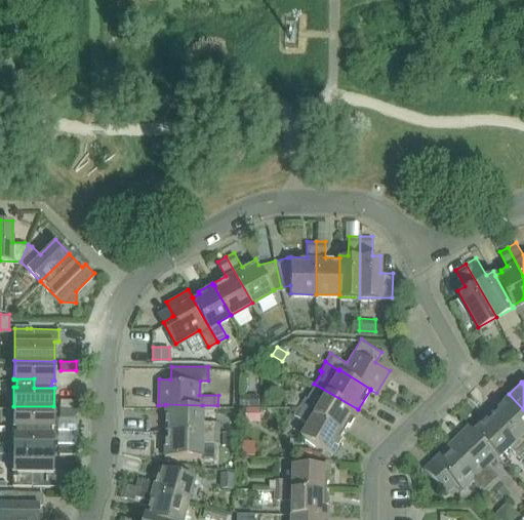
[(305,395),(299,403),(314,411),(314,412),(346,431),(358,409),(314,384),(307,396),(305,395)]
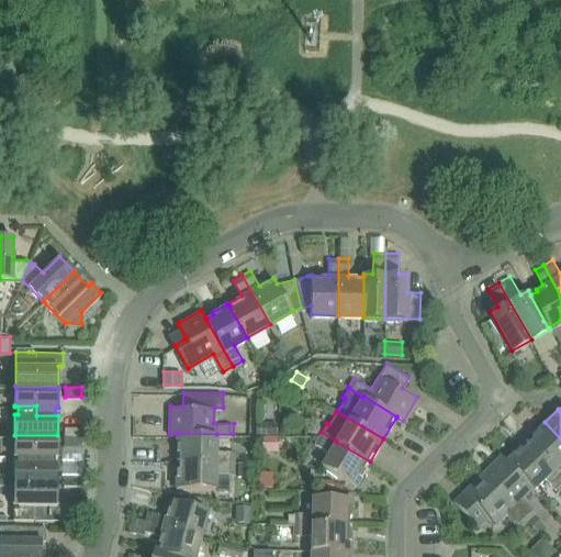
[(257,421),(257,433),(277,433),(277,421),(257,421)]
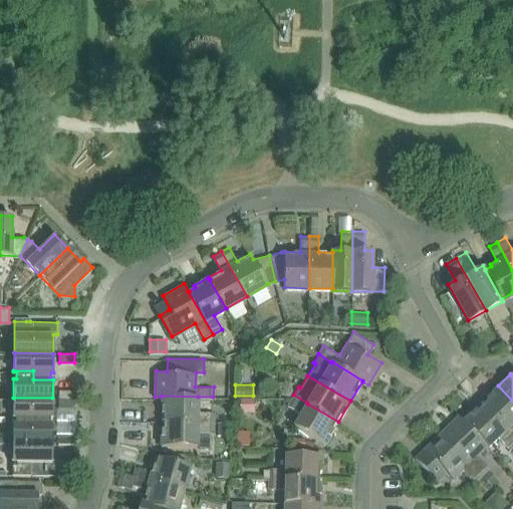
[(488,399),(483,404),(512,435),(512,401),(498,386),(486,397),(488,399)]
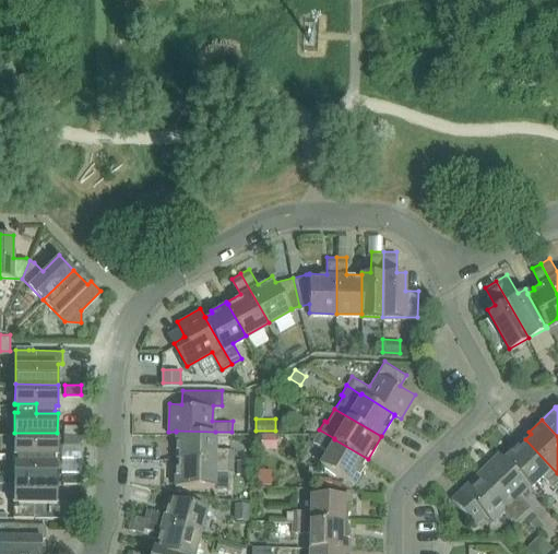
[(63,424),(63,433),(80,433),(80,424),(63,424)]
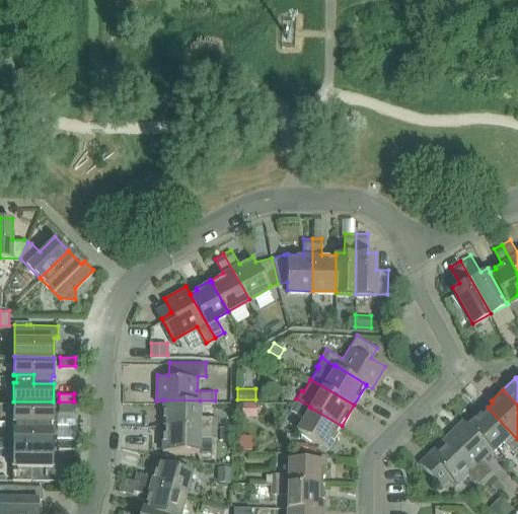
[(310,407),(296,398),(291,408),(305,416),(297,429),(328,447),(342,426),(310,408),(310,407)]
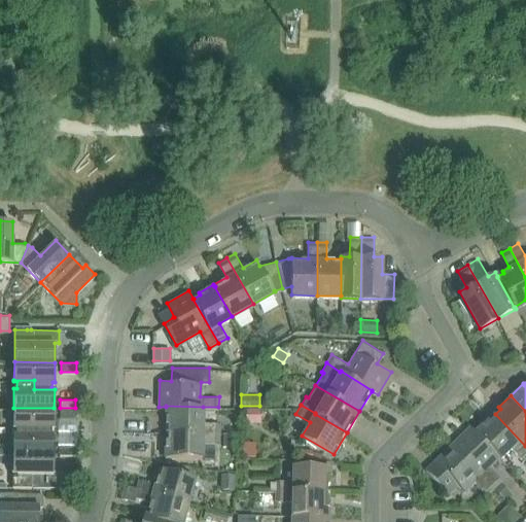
[(166,406),(166,407),(166,423),(168,423),(168,430),(219,431),(219,421),(203,421),(203,407),(166,406)]
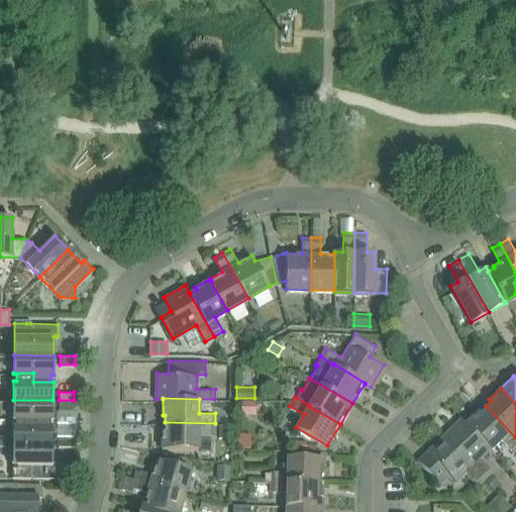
[(50,425),(50,419),(53,419),(53,400),(13,400),(13,418),(33,418),(32,426),(53,426),(53,425),(50,425)]
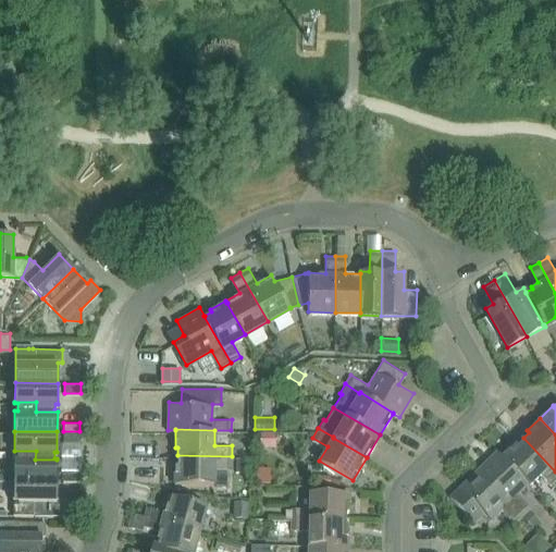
[(79,431),(63,431),(63,441),(79,441),(79,431)]
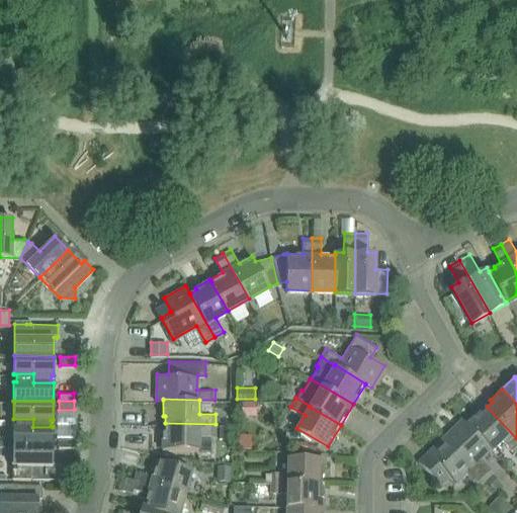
[(243,409),(243,411),(257,411),(257,401),(243,401),(243,409)]
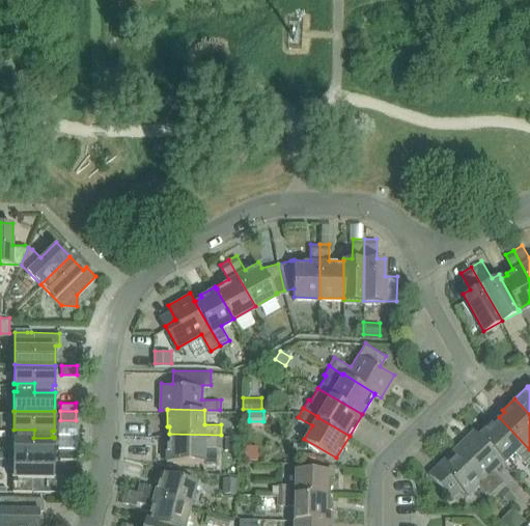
[(529,460),(529,449),(499,417),(493,423),(491,421),(479,433),(503,458),(504,460),(515,449),(527,462),(529,460)]
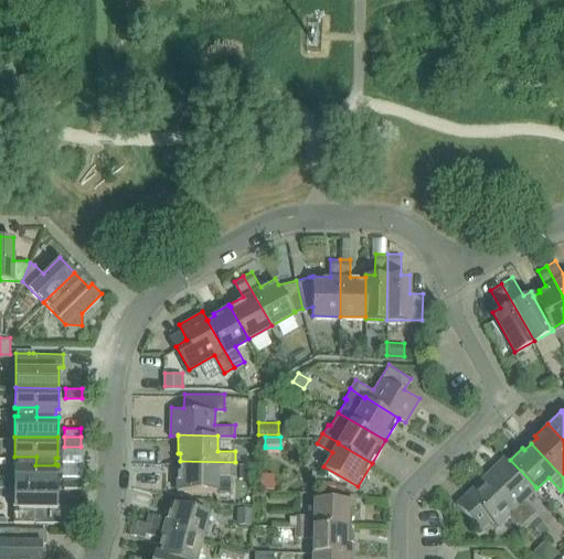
[(524,497),(535,486),(510,460),(504,454),(486,473),(530,519),(538,512),(524,497)]
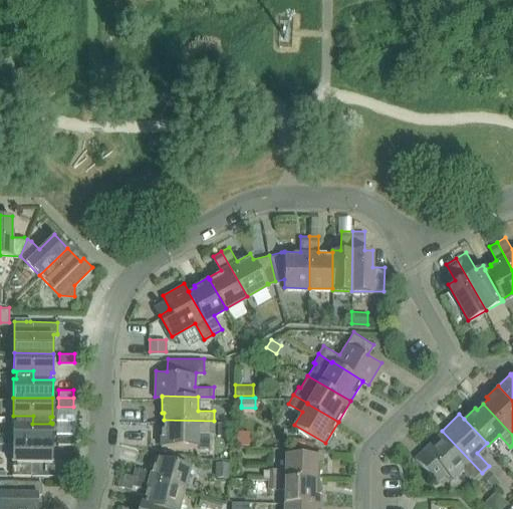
[(33,416),(13,416),(13,417),(15,417),(15,423),(13,423),(12,442),(52,442),(52,424),(32,424),(33,416)]
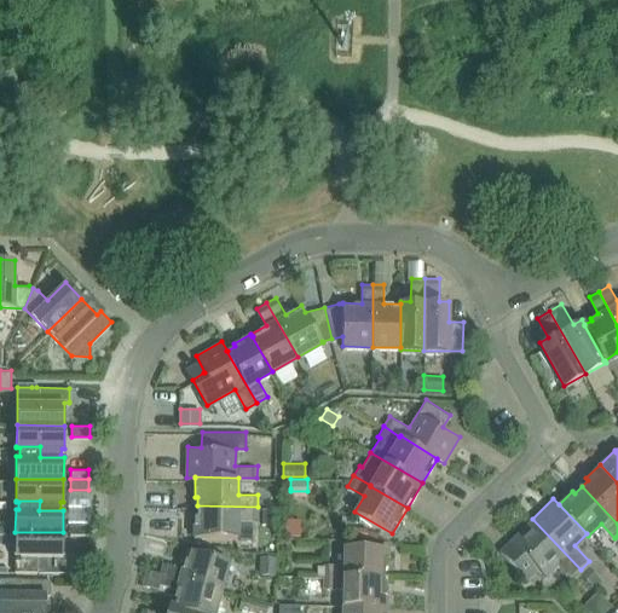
[(258,507),(197,505),(197,515),(195,515),(194,536),(237,536),(238,519),(258,519),(258,507)]
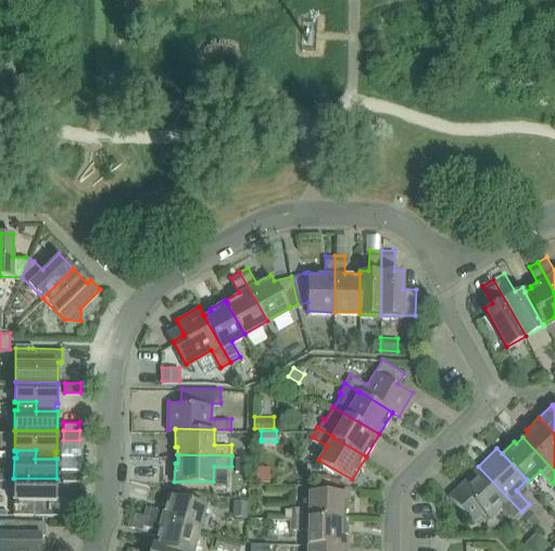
[(236,455),(235,468),(248,468),(249,455),(236,455)]
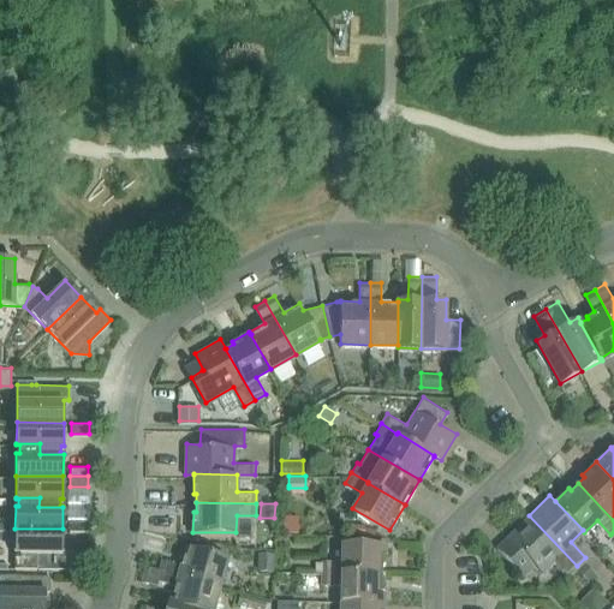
[(506,537),(500,543),(498,547),(517,567),(524,574),(535,565),(541,571),(554,559),(568,574),(577,566),(529,515),(506,537)]
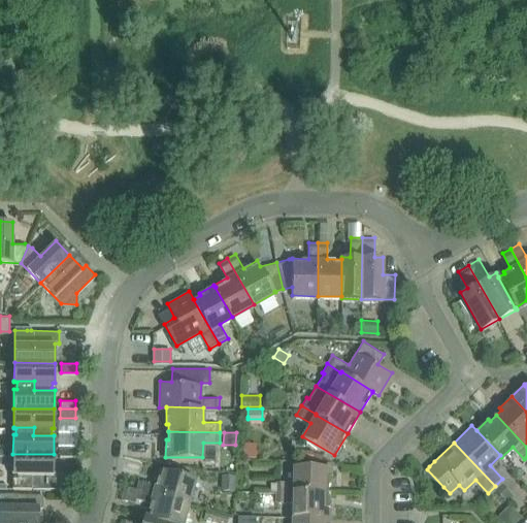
[(75,446),(60,446),(60,455),(75,455),(75,446)]
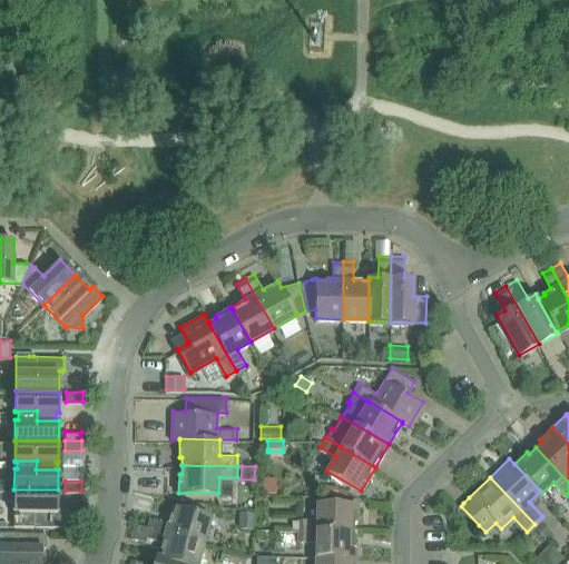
[(325,485),(325,494),(339,494),(339,485),(325,485)]
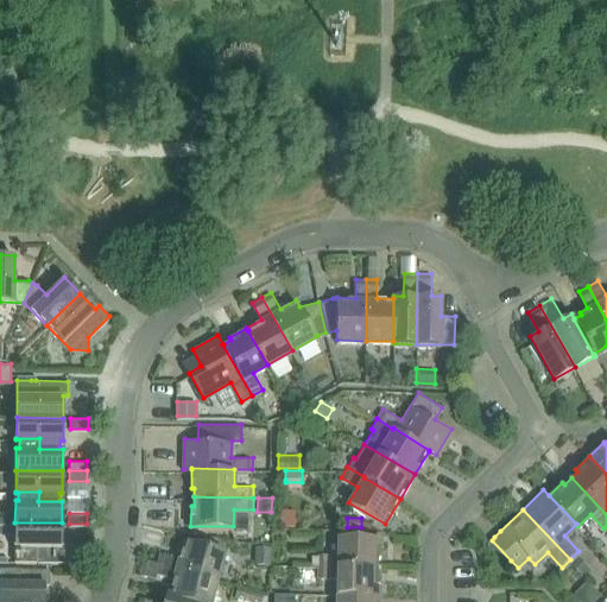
[(65,561),(65,545),(62,545),(62,523),(14,523),(14,559),(65,561)]
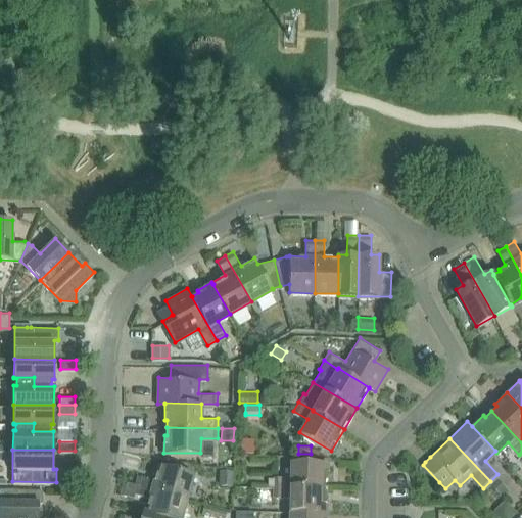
[(274,485),(325,486),(325,478),(327,478),(328,461),(291,461),(290,475),(274,475),(274,485)]
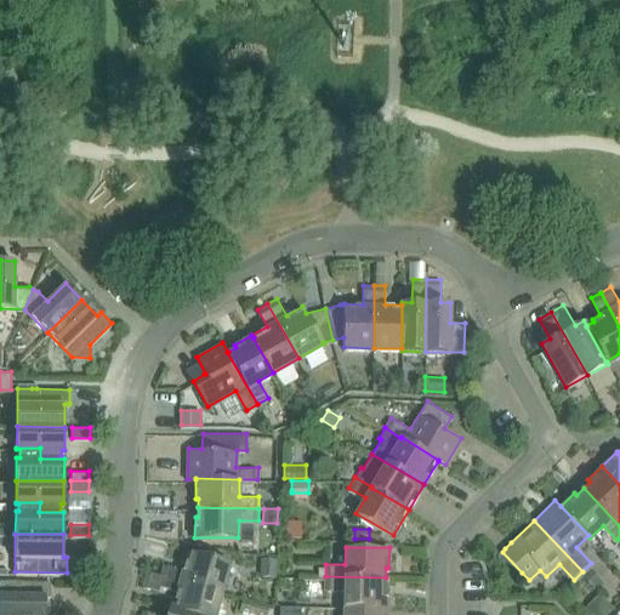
[(164,563),(161,573),(222,590),(231,562),(191,551),(188,561),(186,559),(183,568),(164,563)]
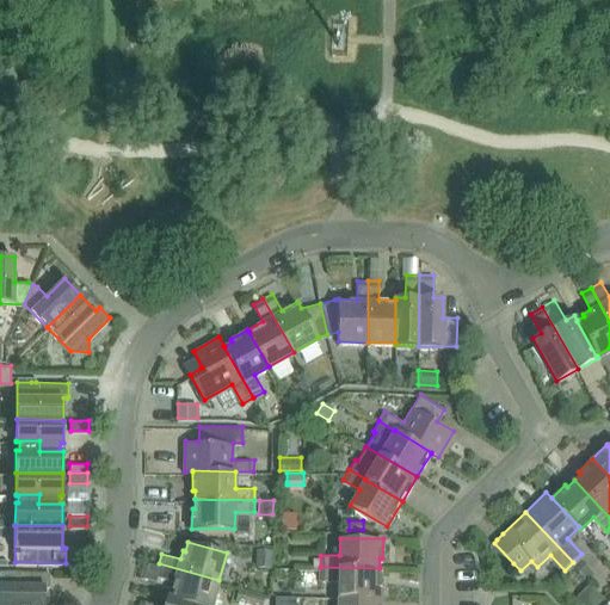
[(257,547),(256,565),(272,565),(272,548),(257,547)]
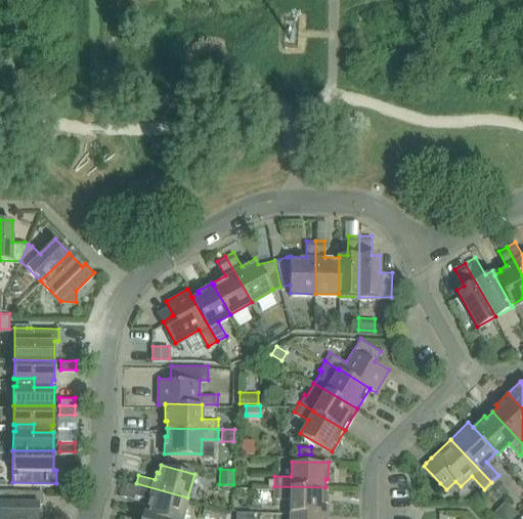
[(499,477),(493,483),(500,491),(507,485),(499,477)]
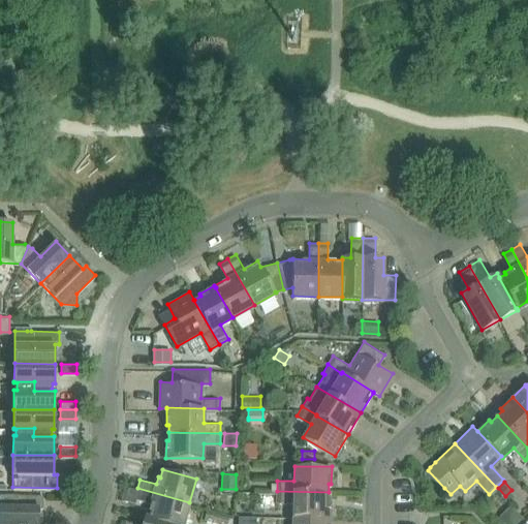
[(183,523),(189,502),(137,488),(137,489),(124,485),(121,498),(135,503),(136,498),(151,501),(149,510),(151,510),(149,517),(175,523),(183,523)]
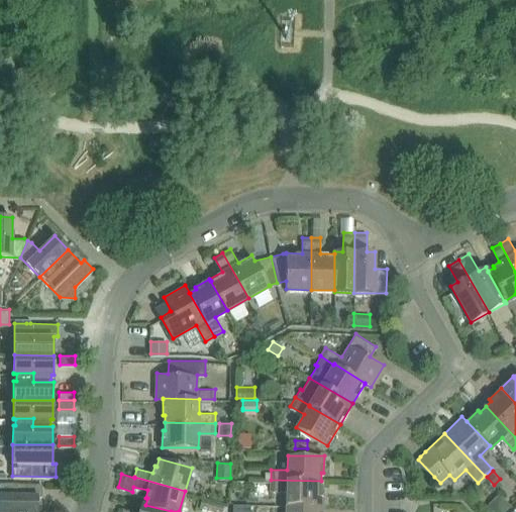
[(321,481),(271,480),(271,490),(287,490),(287,504),(323,505),(323,489),(321,489),(321,481)]
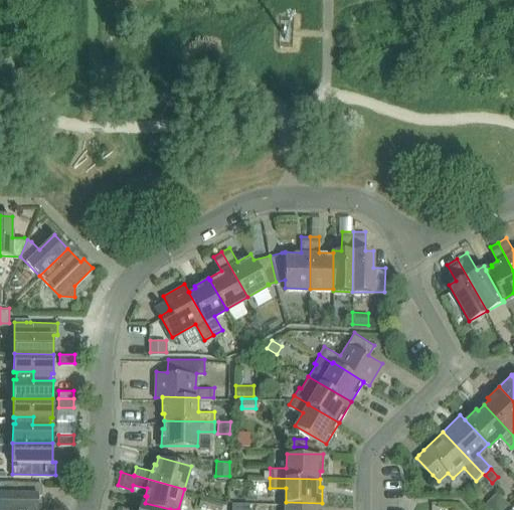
[(37,509),(38,493),(41,493),(41,481),(0,479),(0,509),(37,509)]
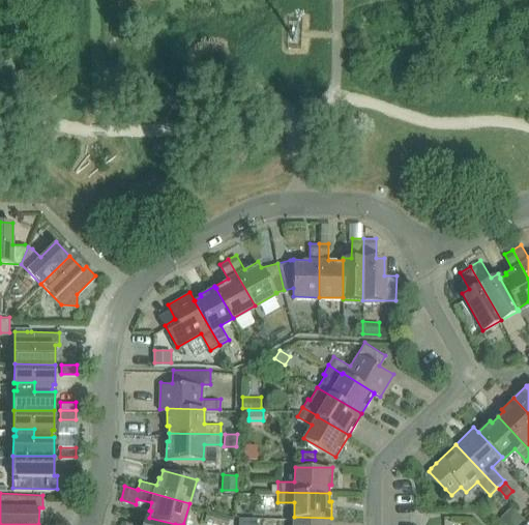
[(511,504),(498,517),(505,524),(512,524),(523,516),(511,504)]
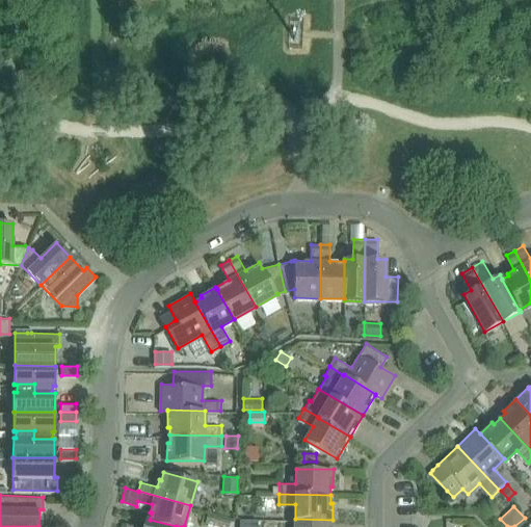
[(202,510),(200,520),(223,526),(229,526),(231,521),(231,519),(202,510)]
